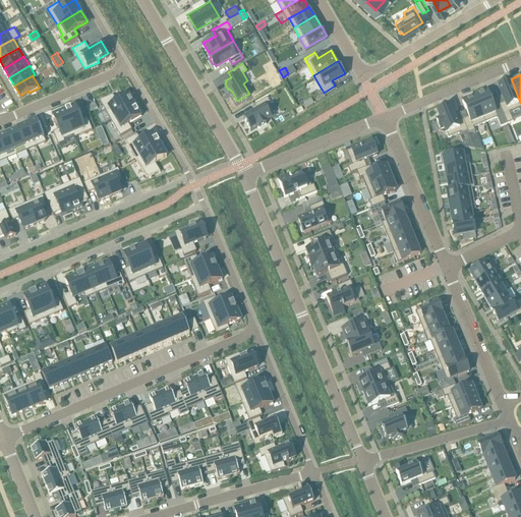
[(505,99),(500,102),(507,120),(514,118),(510,109),(520,104),(520,103),(511,78),(510,78),(509,75),(499,80),(500,83),(499,83),(505,99)]
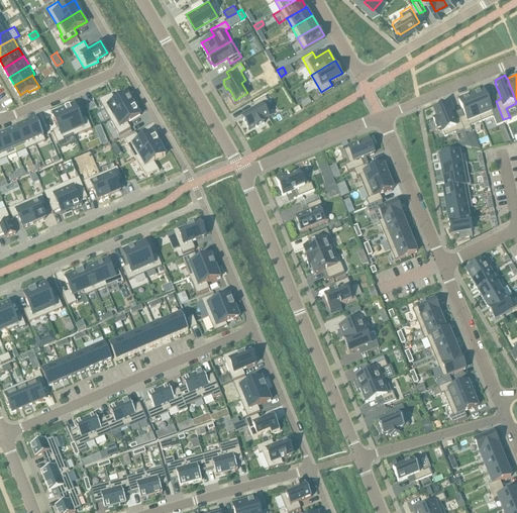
[(503,119),(496,101),(490,103),(484,88),(472,93),(482,118),(494,113),(497,122),(503,119)]
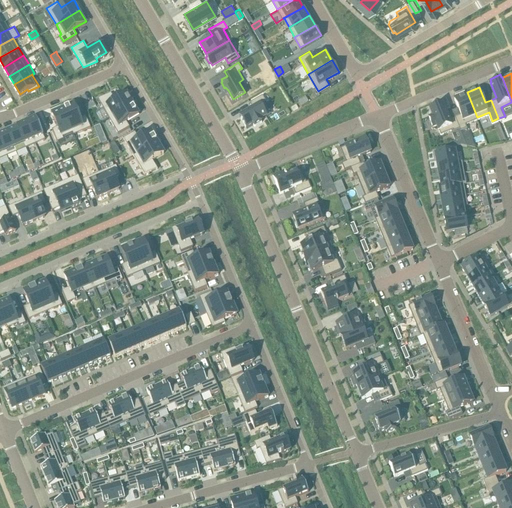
[(465,89),(454,93),(456,96),(455,97),(458,105),(461,112),(455,114),(460,126),(466,141),(473,139),(466,122),(477,117),(467,92),(466,92),(465,89)]
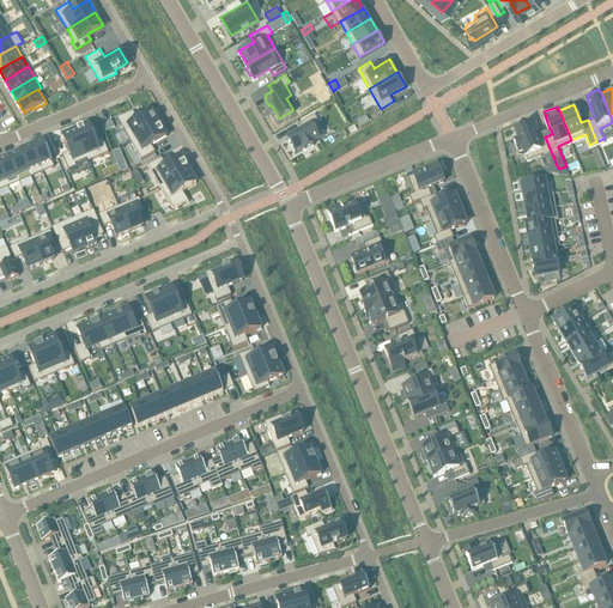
[(123,126),(115,131),(122,143),(131,138),(159,121),(152,109),(138,116),(133,108),(117,115),(123,126)]
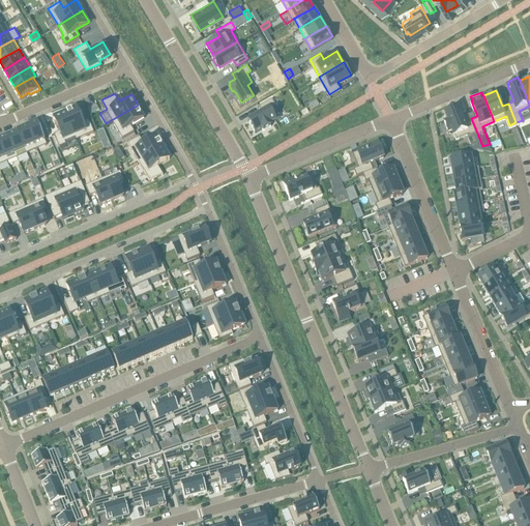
[(264,108),(248,117),(256,129),(265,124),(266,126),(273,122),(272,120),(283,114),(275,103),(277,100),(274,94),(261,103),(264,108)]
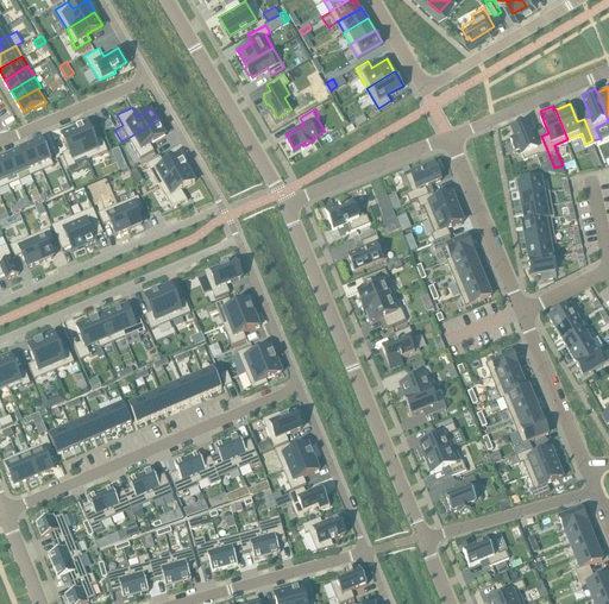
[(363,112),(356,117),(359,123),(368,118),(363,112)]
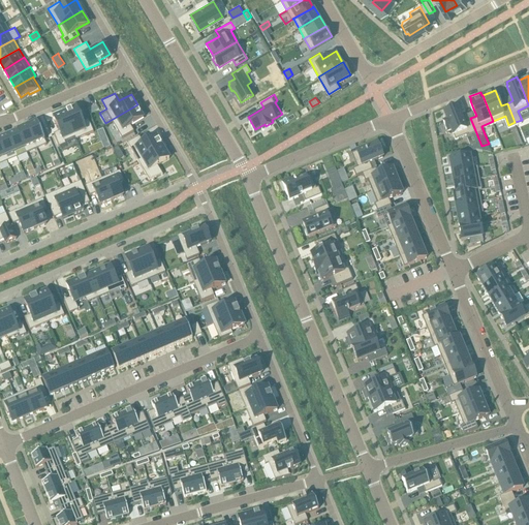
[(96,101),(88,105),(90,112),(99,107),(96,101)]
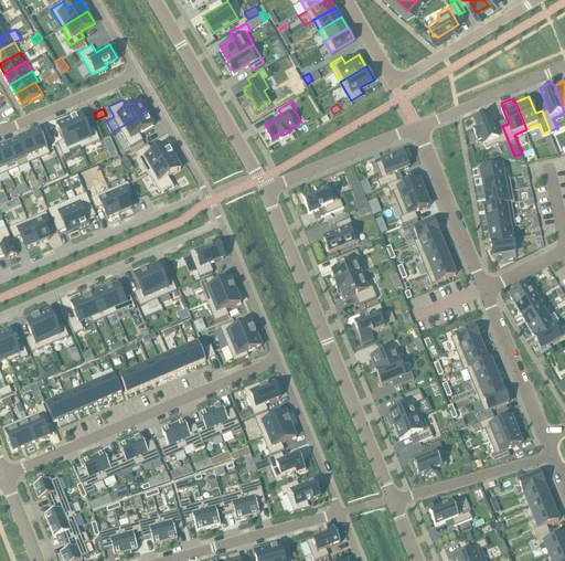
[(147,112),(120,127),(130,145),(144,137),(139,131),(153,123),(147,112)]
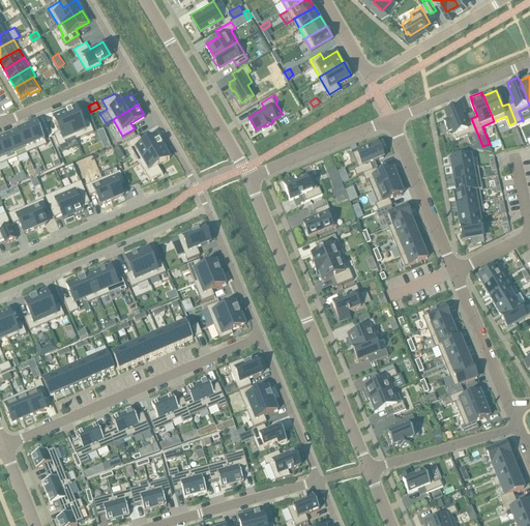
[(448,116),(444,118),(448,127),(451,126),(457,137),(468,133),(472,143),(474,148),(477,147),(483,148),(482,146),(476,130),(471,118),(466,120),(463,114),(459,105),(445,111),(448,116)]
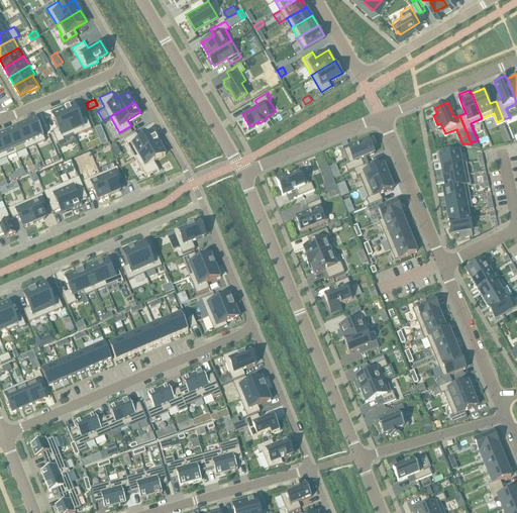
[(75,103),(64,107),(74,130),(73,131),(74,133),(92,126),(86,113),(81,116),(75,103)]
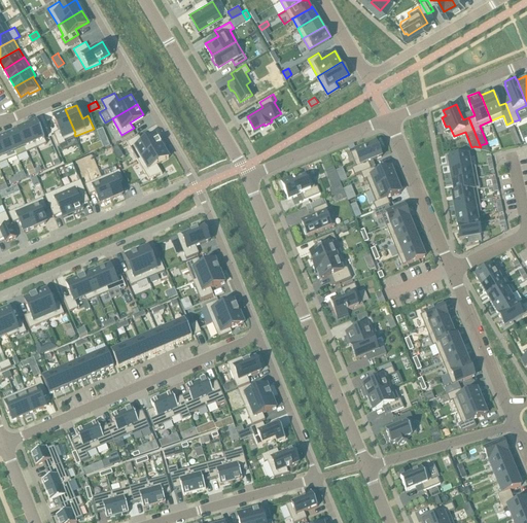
[(60,128),(54,131),(59,143),(66,140),(65,138),(74,134),(75,133),(65,109),(54,114),(60,128)]
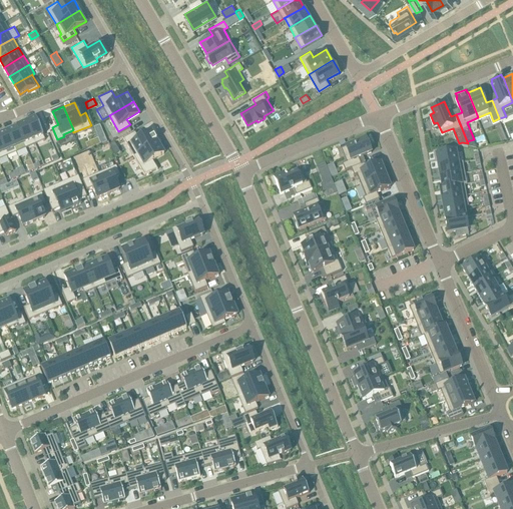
[(36,115),(26,119),(35,141),(45,136),(36,115)]
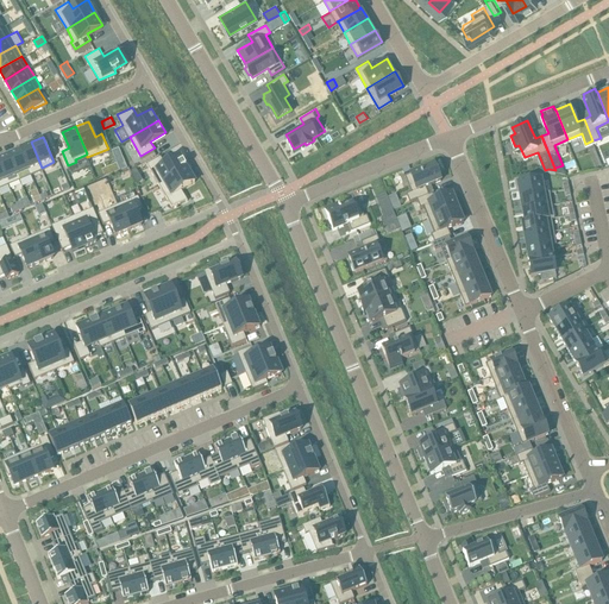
[(31,142),(19,146),(20,148),(31,172),(42,168),(31,142)]
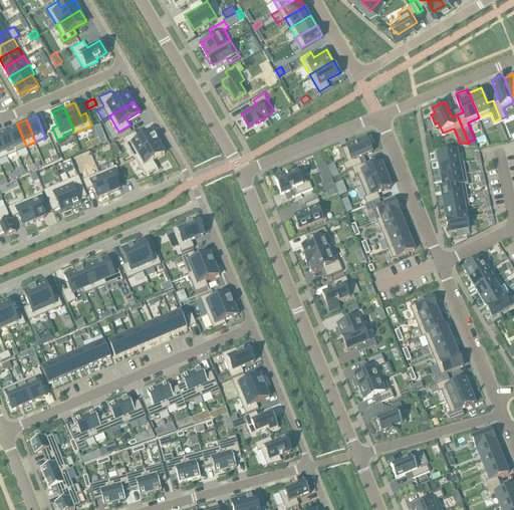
[(100,122),(94,124),(98,135),(104,132),(100,122)]
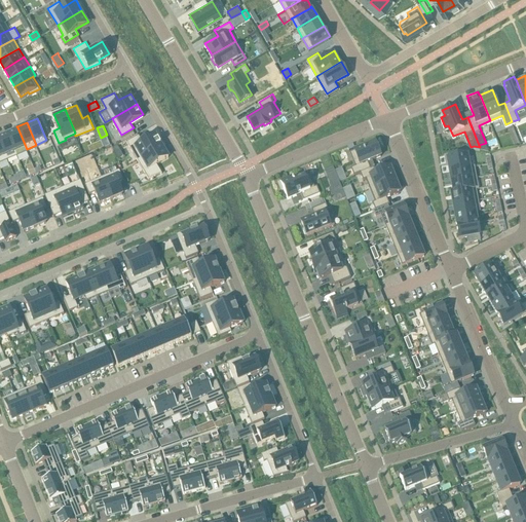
[(17,127),(8,132),(17,153),(27,149),(17,127)]
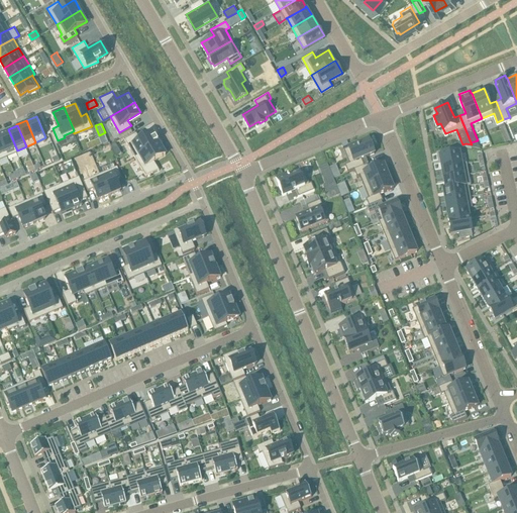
[(8,129),(0,132),(0,136),(7,155),(17,150),(8,129)]
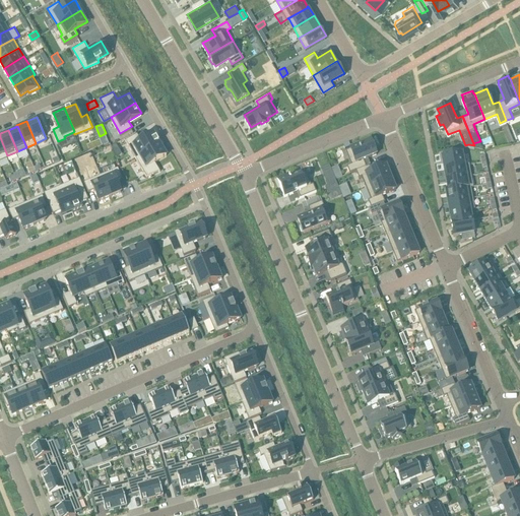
[(137,131),(125,138),(136,155),(160,142),(153,131),(141,138),(137,131)]
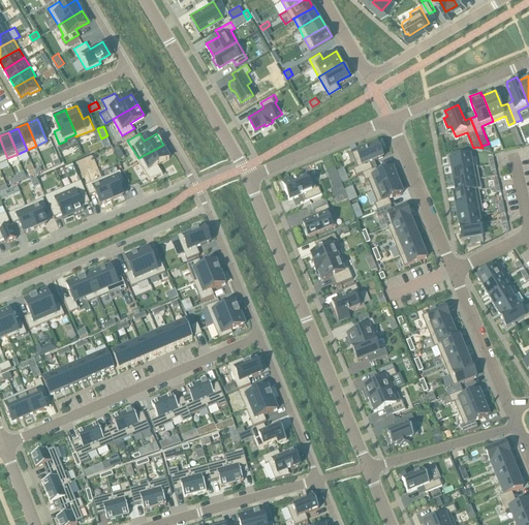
[(107,135),(101,139),(104,145),(111,142),(107,135)]
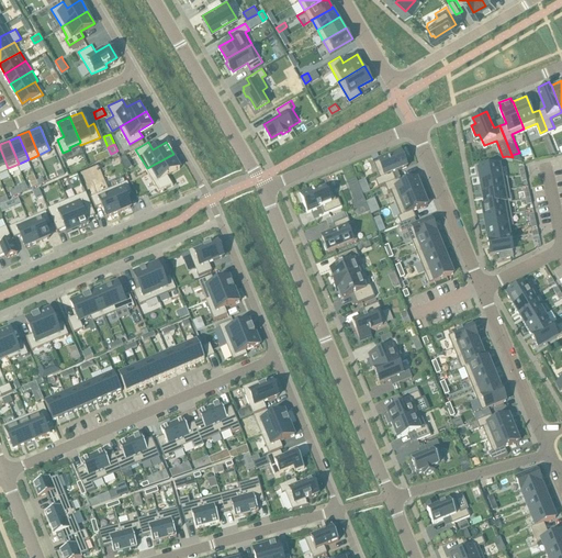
[(108,147),(102,149),(104,157),(111,154),(108,147)]
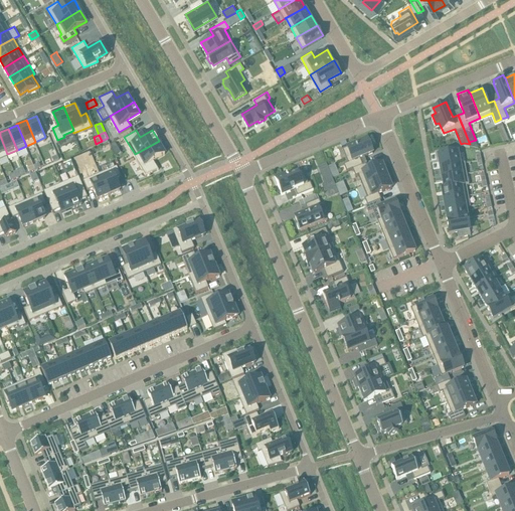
[(364,136),(359,138),(359,139),(342,146),(348,159),(343,161),(346,168),(352,166),(363,162),(360,155),(373,150),(367,136),(364,137),(364,136)]
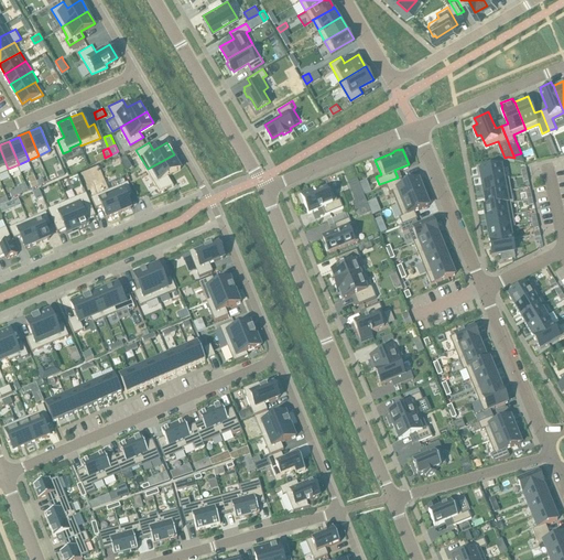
[(174,154),(148,169),(159,189),(160,189),(174,183),(167,173),(181,165),(174,154)]
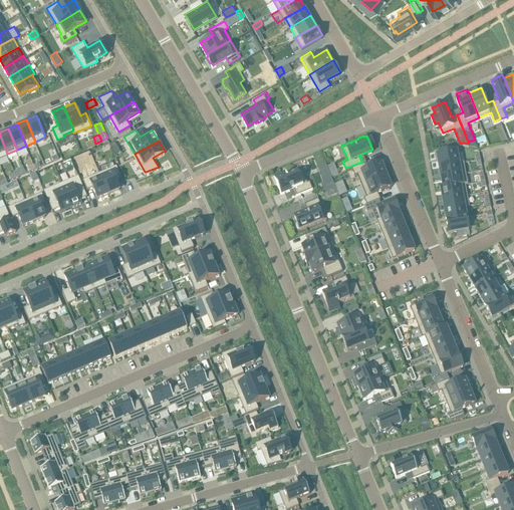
[(457,149),(437,153),(439,159),(438,160),(439,165),(459,161),(459,160),(457,149)]
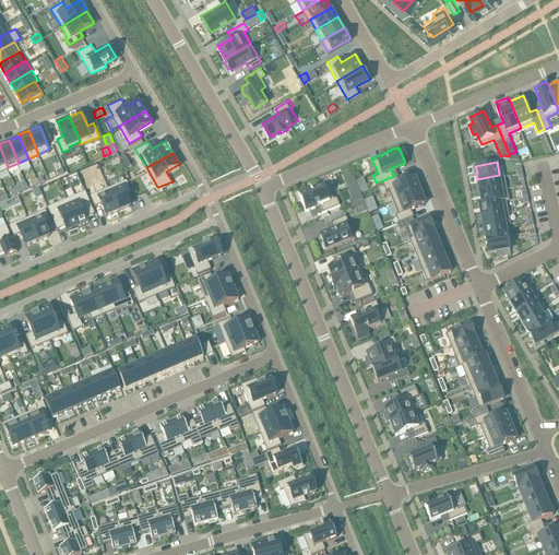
[(122,172),(106,179),(108,185),(118,208),(130,203),(125,190),(131,188),(127,177),(126,178),(122,172)]
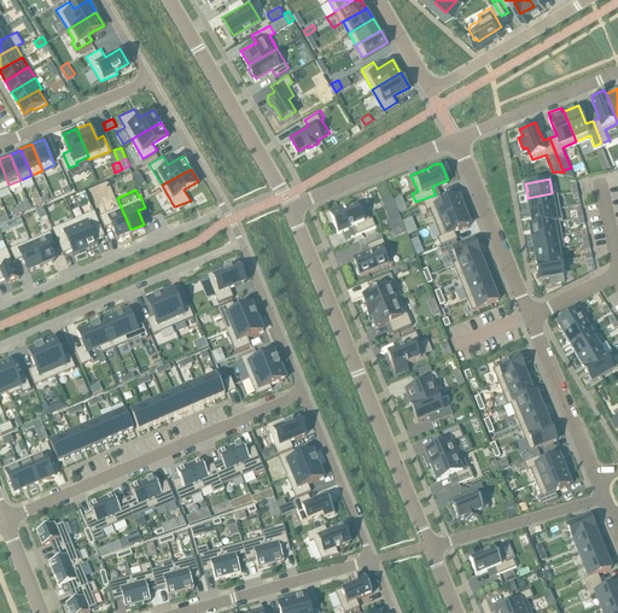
[(436,194),(423,199),(426,208),(430,206),(436,220),(465,208),(459,193),(443,200),(439,192),(436,194)]
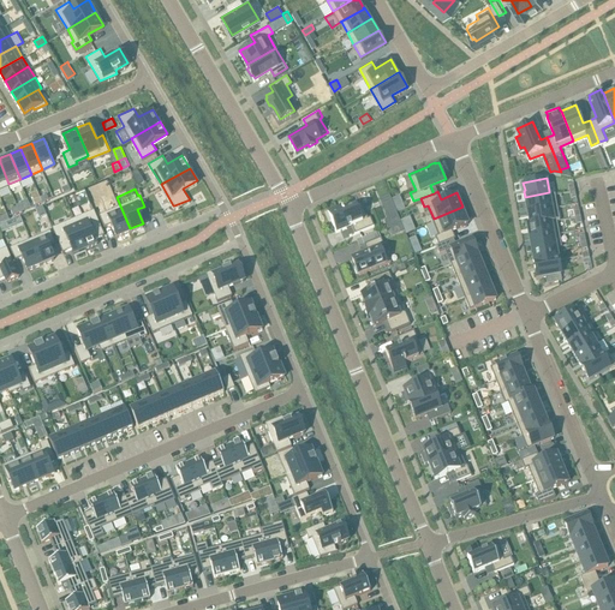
[(549,192),(525,197),(526,203),(527,203),(529,209),(557,204),(555,191),(549,191),(549,192)]
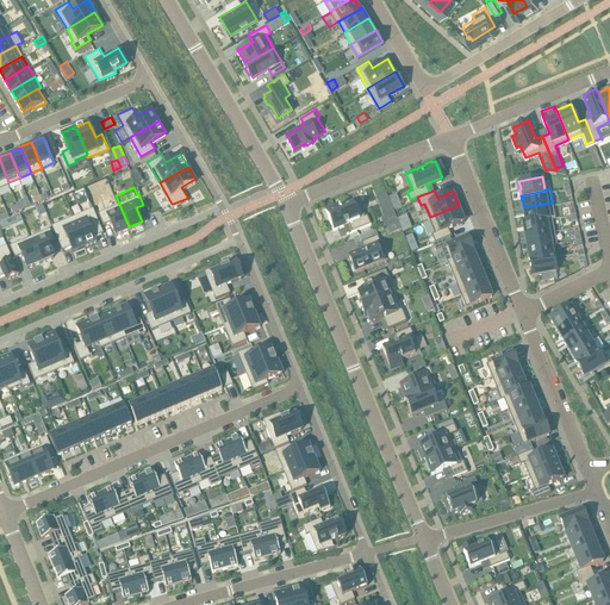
[(324,205),(334,226),(348,220),(352,229),(371,220),(367,212),(365,213),(359,198),(340,205),(337,200),(324,205)]
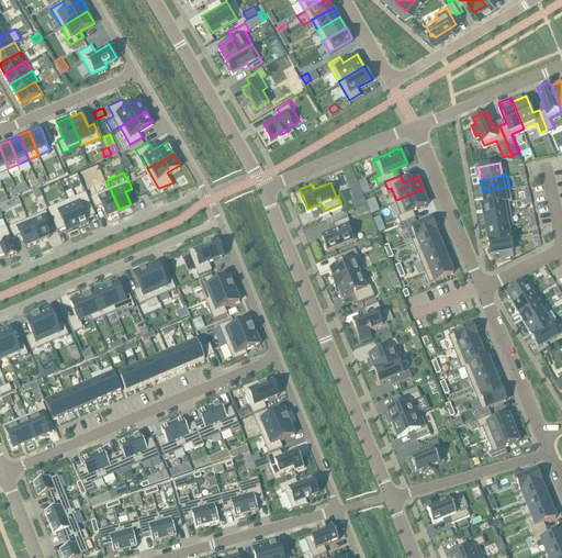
[(40,186),(33,188),(36,196),(43,193),(40,186)]
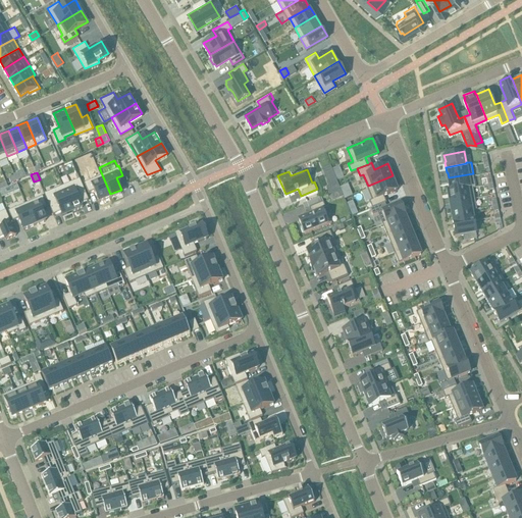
[(101,172),(85,180),(89,190),(95,188),(99,199),(110,194),(101,172)]
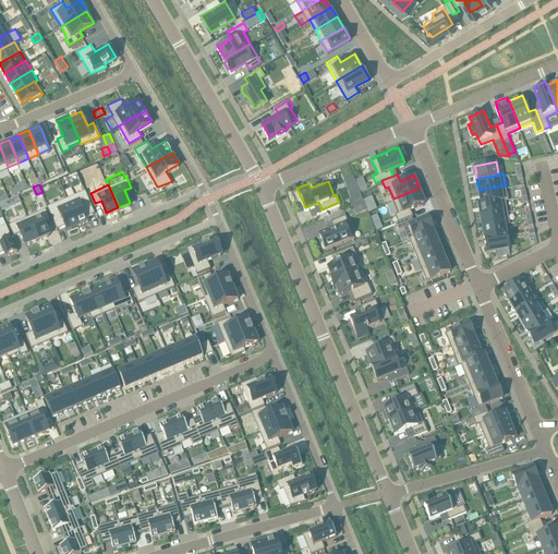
[(352,204),(364,199),(359,185),(350,190),(352,195),(349,196),(352,204)]
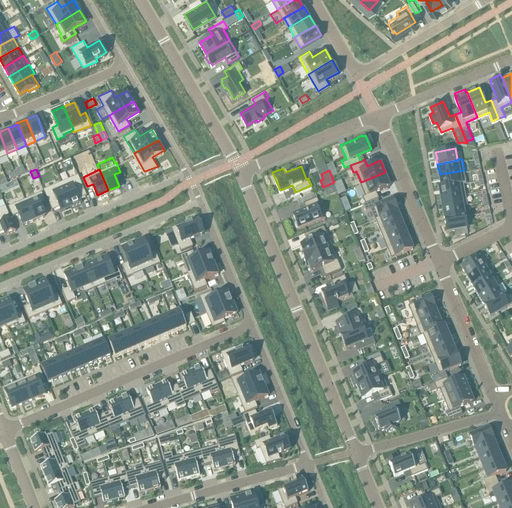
[(464,170),(440,174),(441,180),(440,180),(441,185),(464,181),(466,181),(464,170)]
